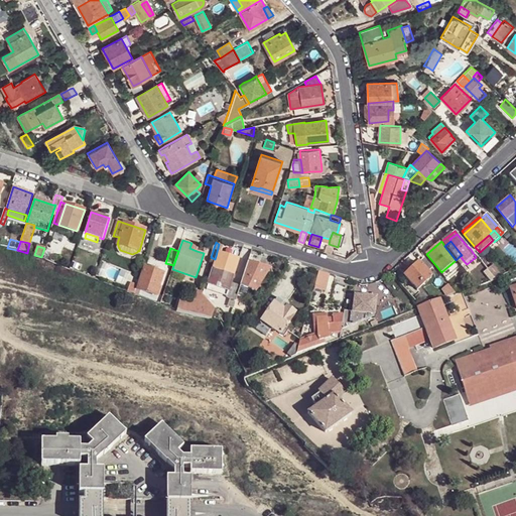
[(220,253),(219,253),(218,257),(207,290),(226,296),(230,283),(239,259),(220,253)]
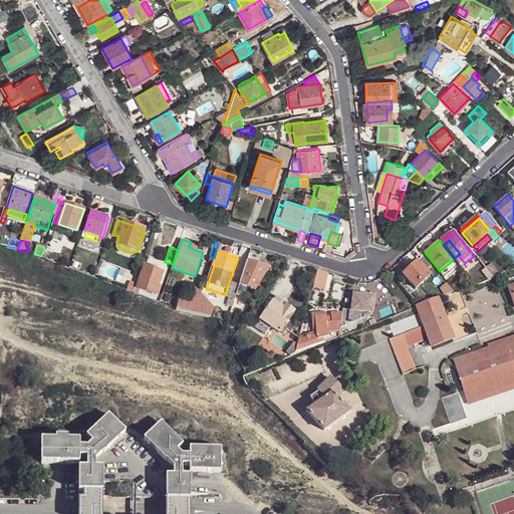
[(458,266),(463,261),(458,255),(454,259),(453,260),(456,264),(458,266)]
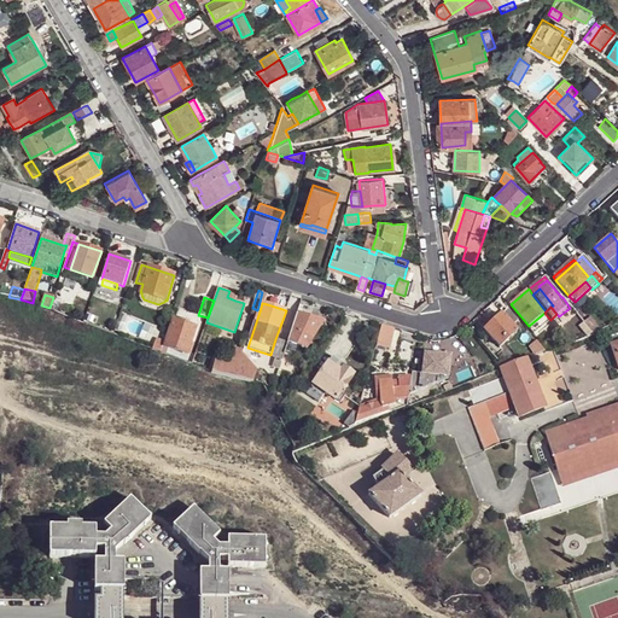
[(506,310),(501,316),(511,327),(517,321),(506,310)]
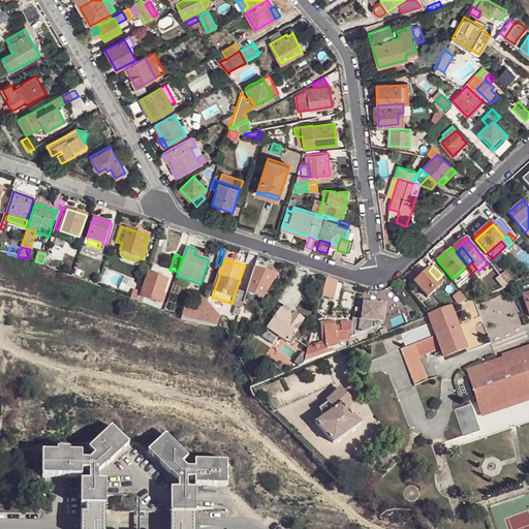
[(469,272),(466,268),(454,278),(457,281),(469,272)]
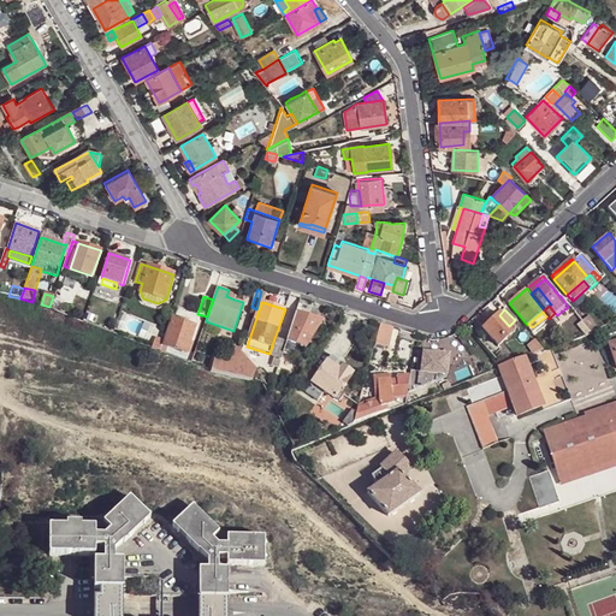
[(321,321),(296,313),(286,342),(283,353),(296,357),(298,345),(306,348),(321,321)]
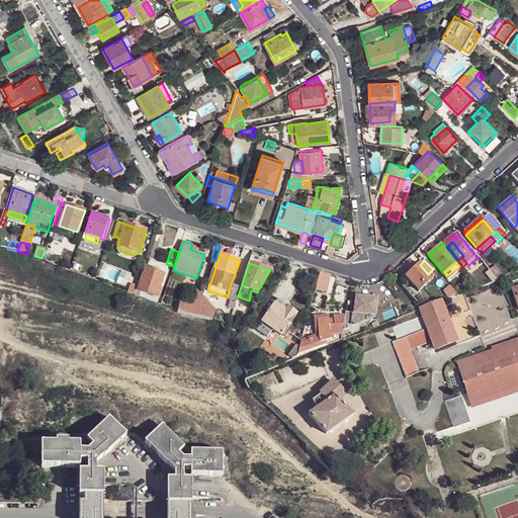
[(419,291),(432,278),(428,274),(420,265),(406,277),(419,291)]
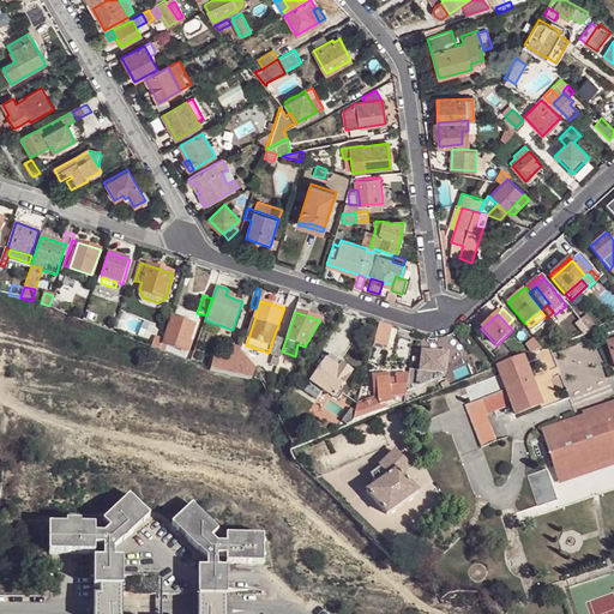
[(585,314),(578,319),(587,331),(596,326),(585,314)]
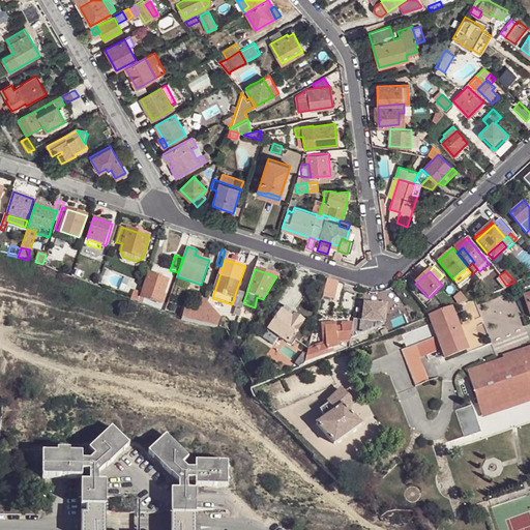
[(168,281),(148,274),(142,295),(145,296),(160,301),(168,281)]
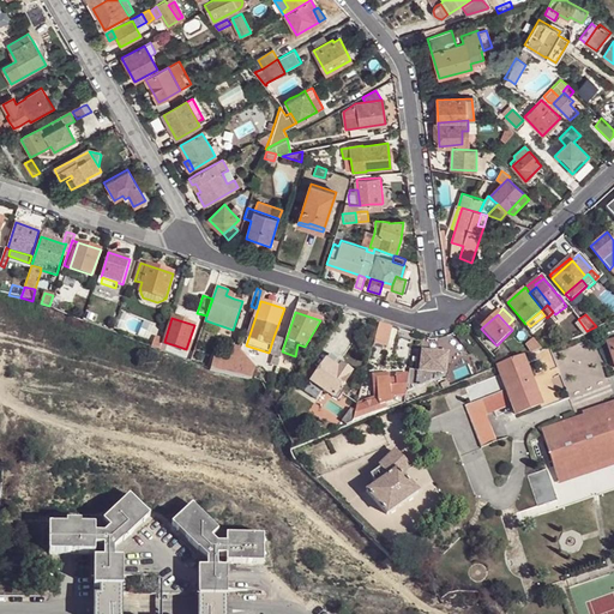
[(582,333),(587,331),(578,319),(573,324),(582,333)]
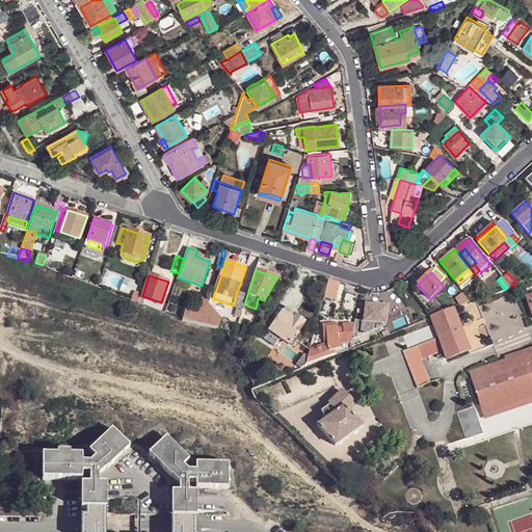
[(340,283),(328,280),(323,297),(336,300),(340,283)]
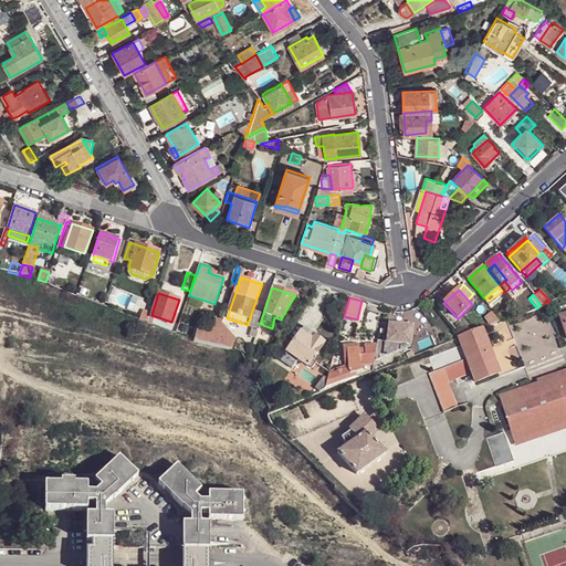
[(565,306),(555,311),(565,341),(565,339),(565,306)]
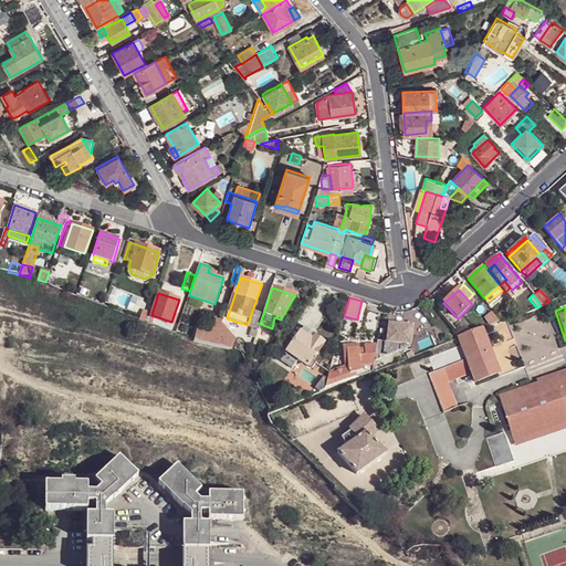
[(147,322),(149,315),(150,312),(143,308),(139,320),(147,322)]
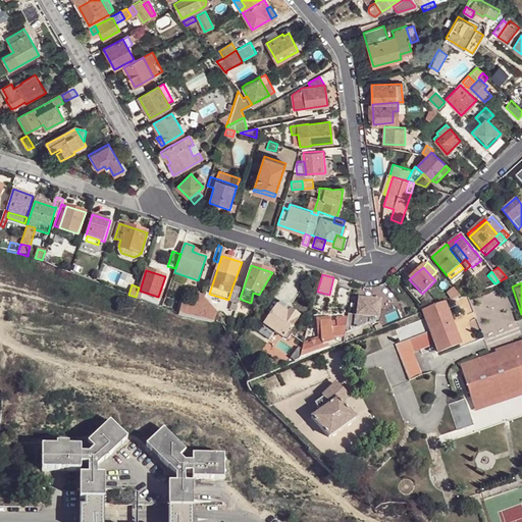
[(232,286),(228,300),(231,302),(229,309),(236,311),(240,299),(243,290),(232,286)]
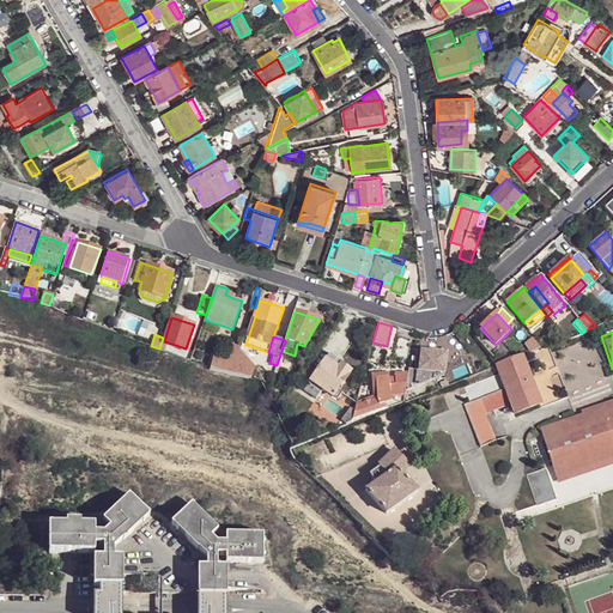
[(525,343),(530,352),(539,349),(535,343),(532,338),(525,343)]
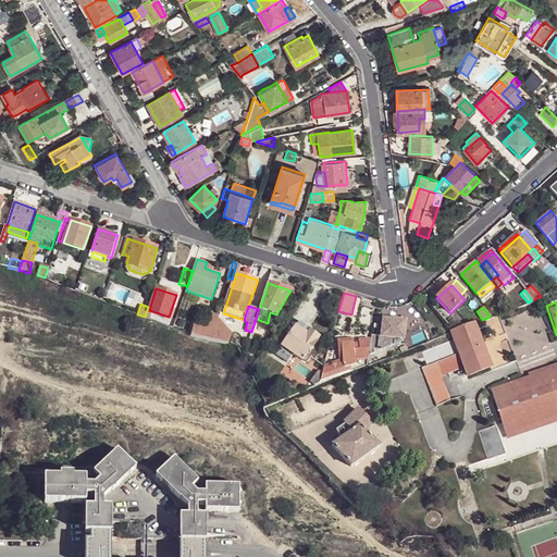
[(490,317),(496,314),(498,313),(496,307),(486,311),(490,317)]
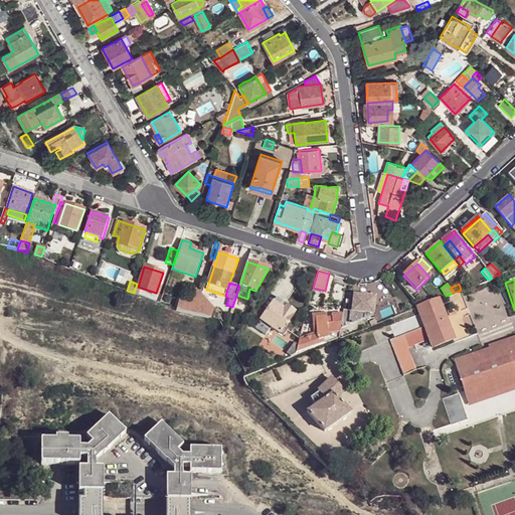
[(177,308),(196,313),(198,307),(202,296),(195,294),(193,300),(180,296),(177,308)]
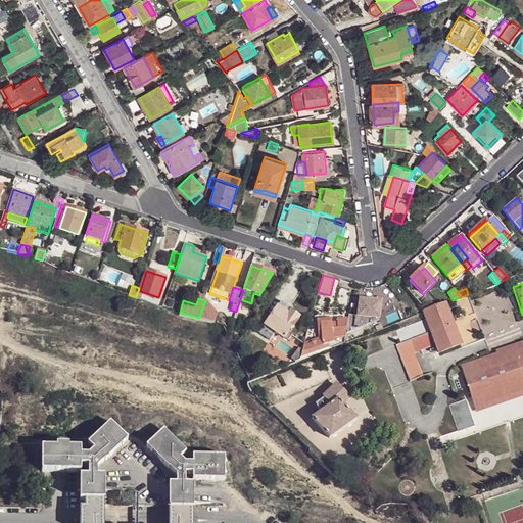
[(215,322),(219,314),(211,306),(205,298),(205,300),(201,312),(199,318),(215,322)]
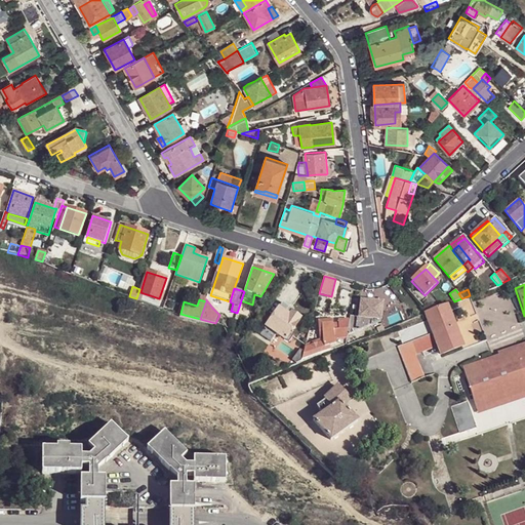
[(373,308),(374,301),(357,300),(355,316),(351,316),(349,335),(381,321),(382,309),(373,308)]
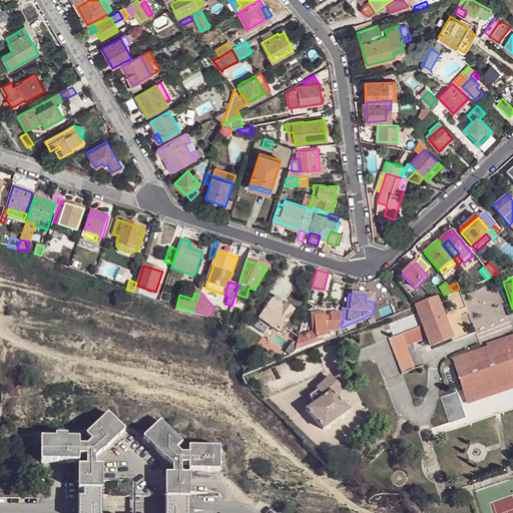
[(276,296),(260,318),(269,324),(280,332),(282,329),(294,312),(285,305),(287,302),(287,301),(285,300),(283,300),(276,296)]
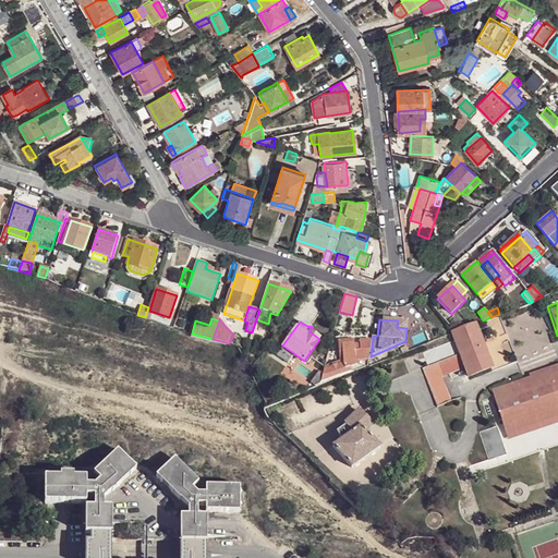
[(460,354),(421,370),(435,409),(448,403),(438,377),(464,367),(469,377),(492,368),(474,324),(455,332),(452,334),(460,354)]
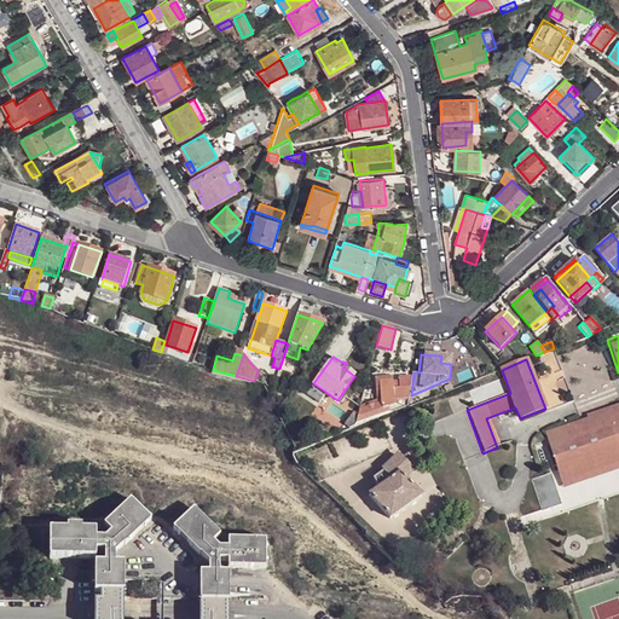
[(358,416),(356,424),(391,411),(389,408),(394,406),(394,400),(409,398),(411,377),(398,379),(399,382),(392,383),(393,388),(380,389),(381,404),(359,411),(358,416)]
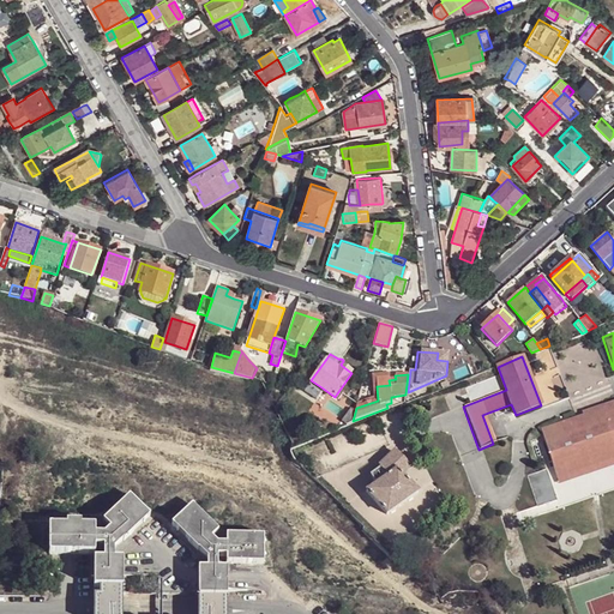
[(390,385),(389,380),(389,374),(372,375),(374,398),(357,404),(356,408),(378,401),(377,386),(390,385)]
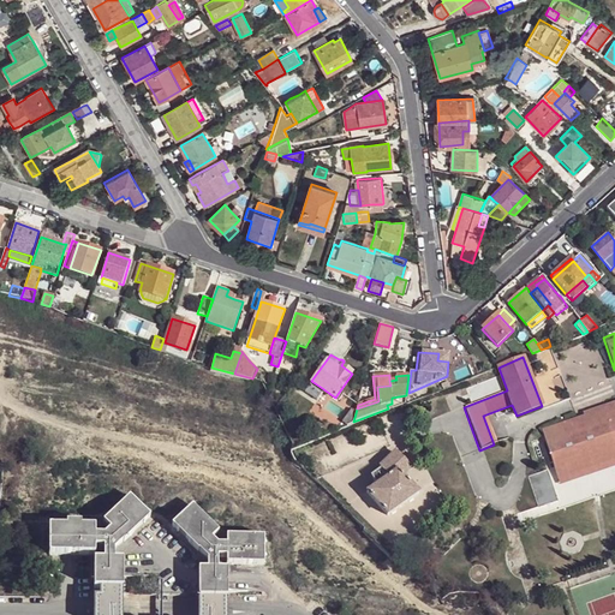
[(311,381),(306,389),(316,396),(322,388),(311,381)]
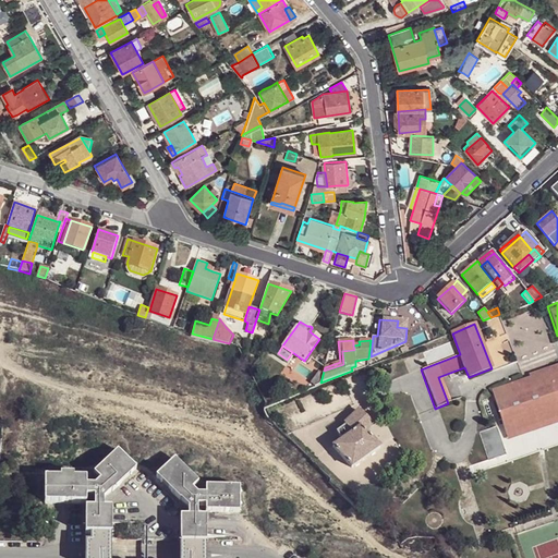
[(530,379),(557,370),(557,365),(529,376),(530,379)]
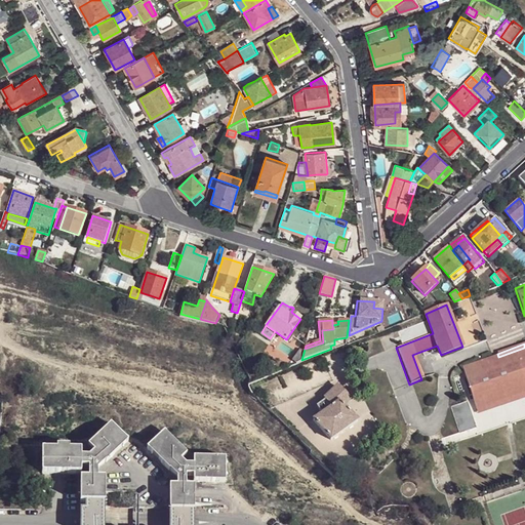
[(524,348),(498,357),(462,368),(476,411),(524,395),(524,348)]
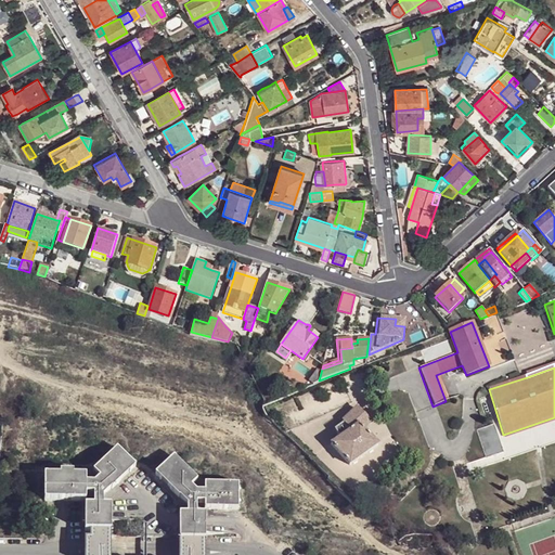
[(319,381),(321,373),(318,371),(309,382),(314,386),(318,384),(319,381)]
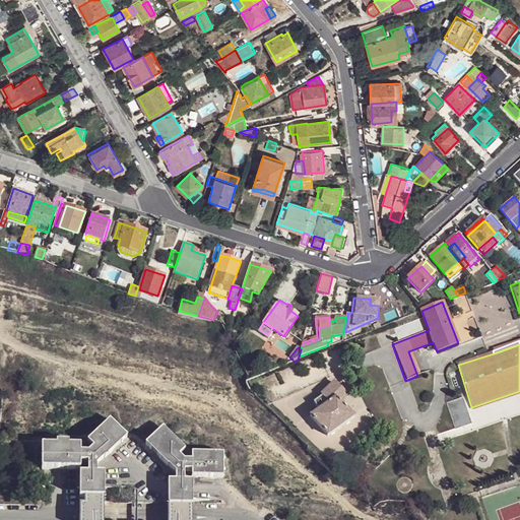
[(353,418),(339,403),(345,399),(333,385),(320,396),(322,399),(326,403),(327,405),(311,419),(328,440),(353,418)]
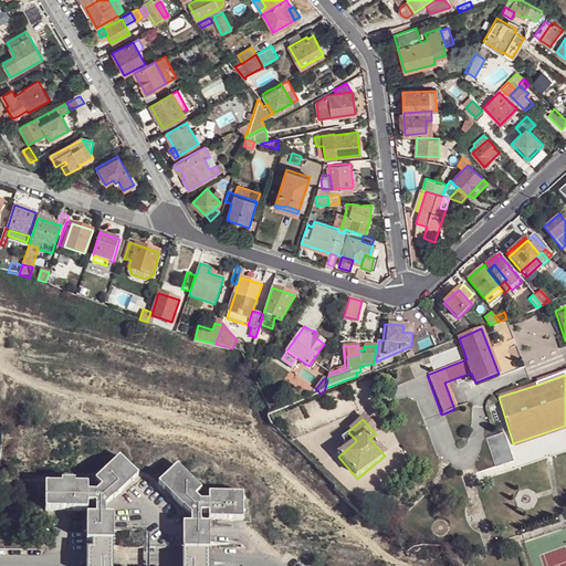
[(565,426),(513,443),(514,447),(565,430),(565,426)]
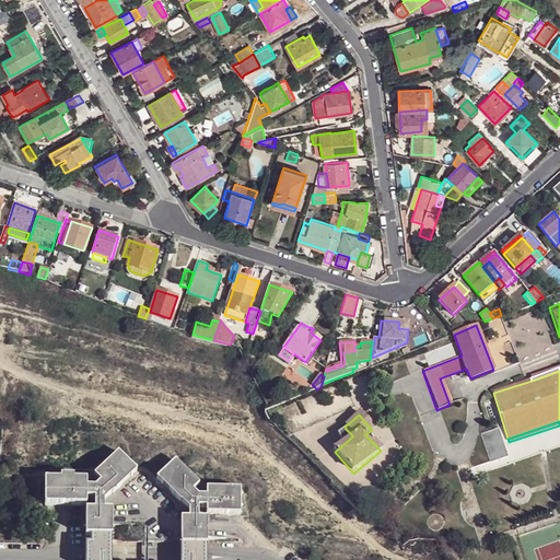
[(479,435),(489,464),(508,458),(498,429),(479,435)]
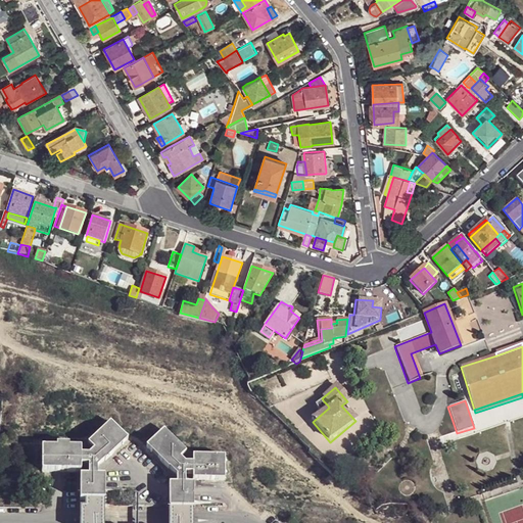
[(324,401),(320,406),(324,410),(328,406),(324,401)]
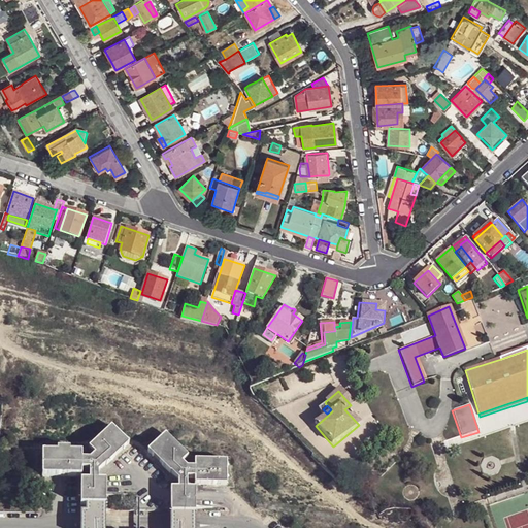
[(194,527),(195,523),(195,498),(195,489),(187,489),(187,477),(195,477),(195,484),(227,485),(227,460),(195,460),(195,467),(187,467),(182,462),(188,457),(166,433),(147,451),(170,473),(171,473),(178,482),(178,489),(170,489),(170,498),(170,522),(170,527),(104,527),(105,522),(106,481),(98,481),(98,472),(129,443),(111,426),(89,449),(95,455),(91,459),(81,459),(81,452),(70,452),(70,449),(58,449),(58,452),(43,451),(43,476),(83,476),(83,469),(90,469),(90,481),(81,481),(81,505),(86,505),(86,513),(80,513),(80,522),(80,527),(194,527)]
